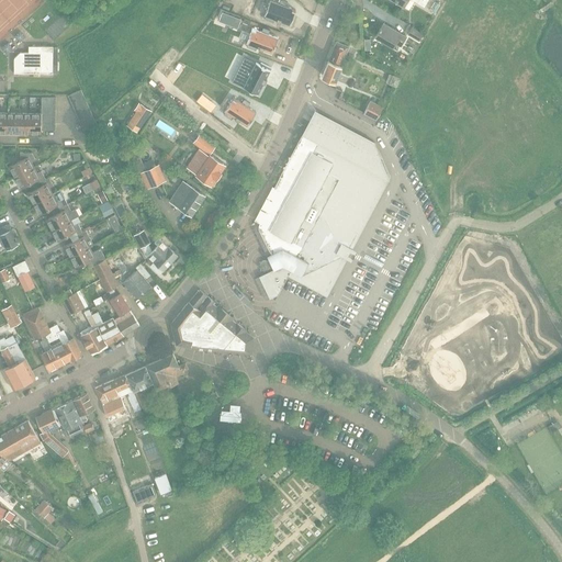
[(263,15),(265,17),(263,19),(273,22),(274,20),(290,25),(295,10),(285,6),(287,2),(281,0),(280,0),(279,3),(269,0),(267,8),(263,15)]
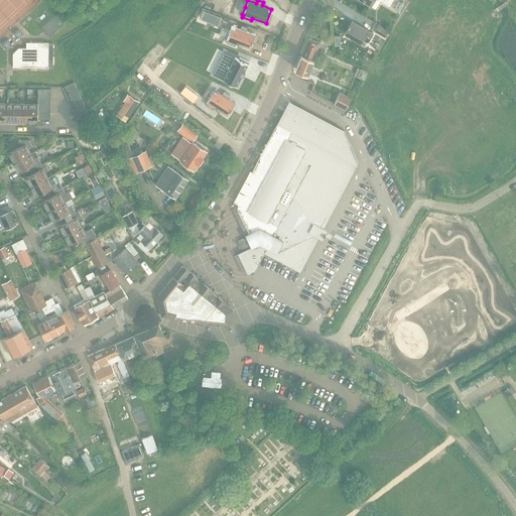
[(218,25),(220,17),(204,11),(201,18),(218,25)]
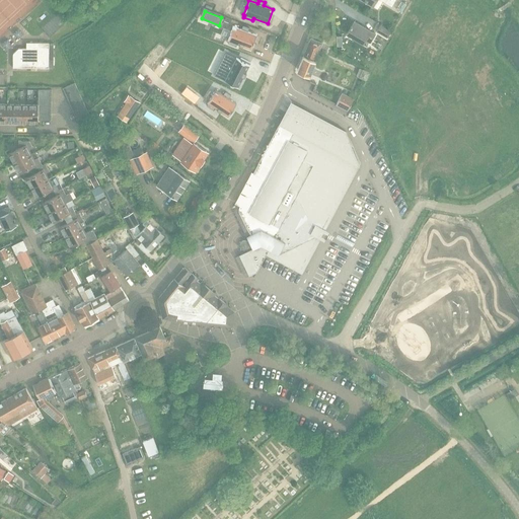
[(365,40),(369,43),(375,33),(354,21),(347,33),(363,44),(365,40)]
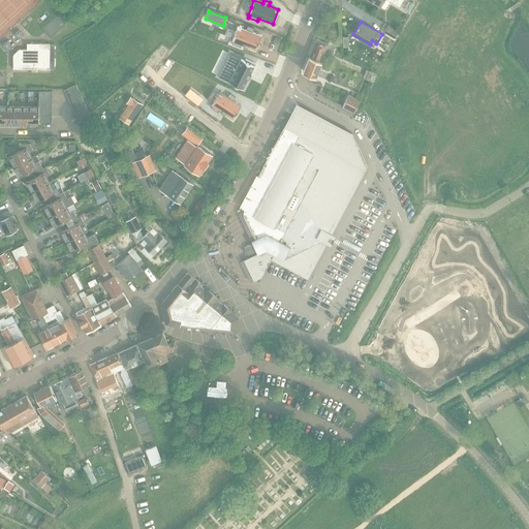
[(231,41),(232,41),(231,44),(240,48),(242,44),(255,50),(261,35),(252,32),(253,28),(247,26),(246,30),(237,26),(235,34),(231,41)]
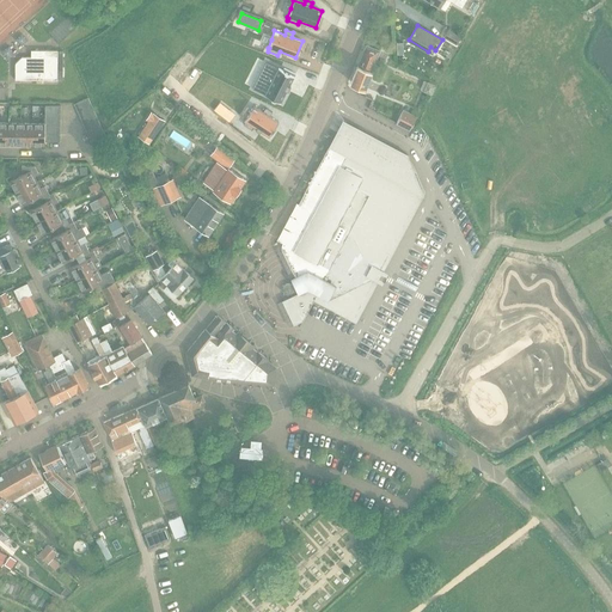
[(444,38),(456,46),(460,37),(448,30),(444,38)]
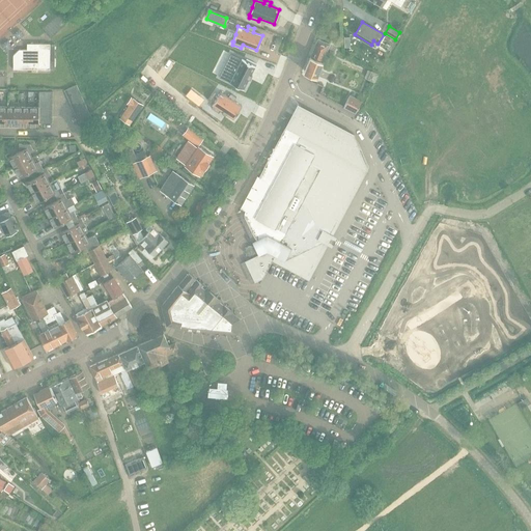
[(322,62),(322,61),(329,44),(317,39),(310,57),(304,71),(316,76),(322,62)]
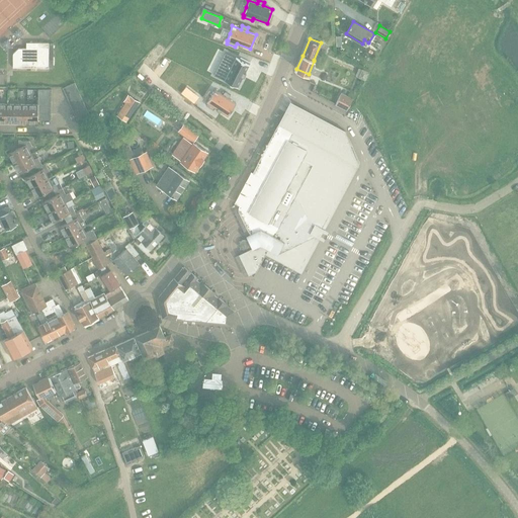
[(12,68),(49,68),(49,42),(29,42),(29,49),(18,49),(12,54),(12,68)]
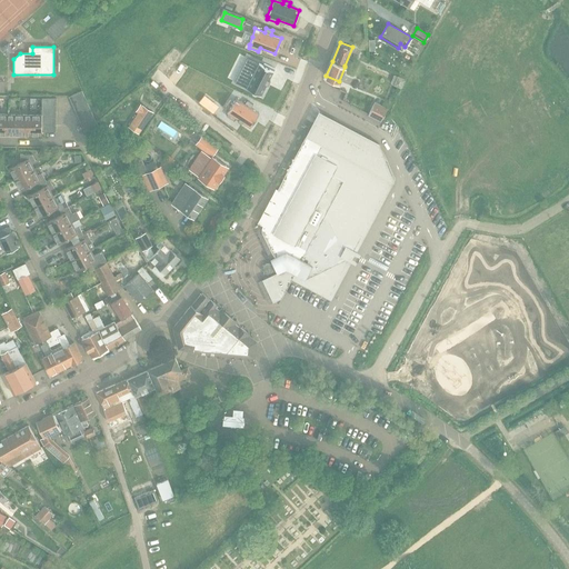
[(262,66),(247,58),(235,82),(261,96),(275,69),(263,63),(262,66)]
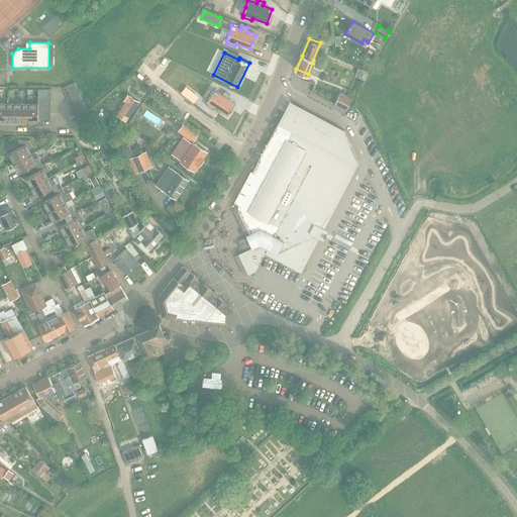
[(65,94),(77,88),(74,83),(63,88),(65,94)]
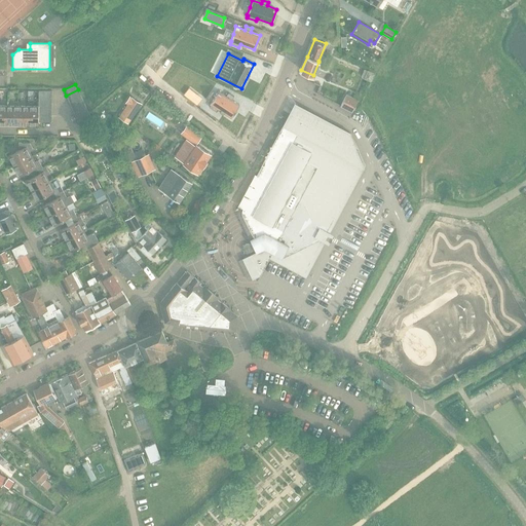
[(68,101),(80,96),(78,89),(66,96),(68,101)]
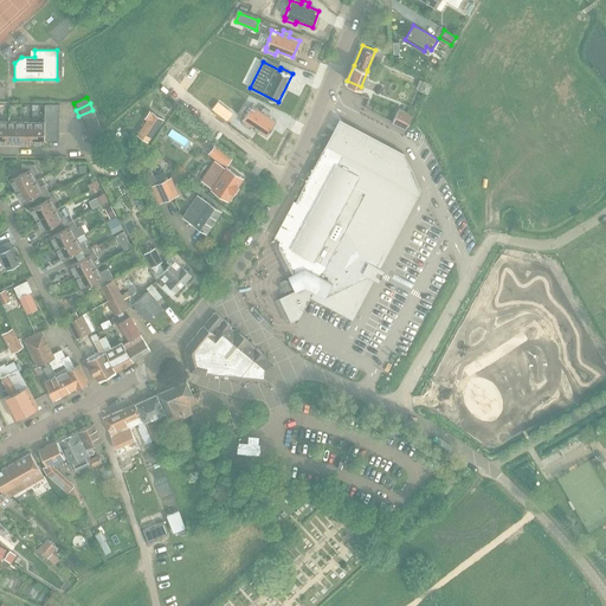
[(243,121),(240,123),(250,129),(251,127),(266,136),(276,121),(266,115),(269,111),(263,107),(260,110),(251,104),(246,113),(242,120),(243,121)]
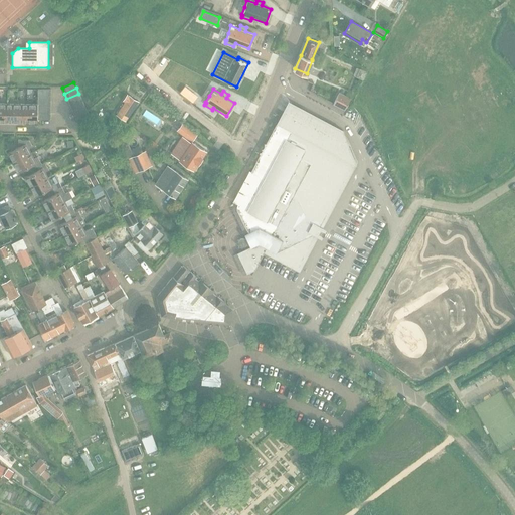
[(333,104),(344,110),(345,108),(351,98),(339,92),(333,104)]
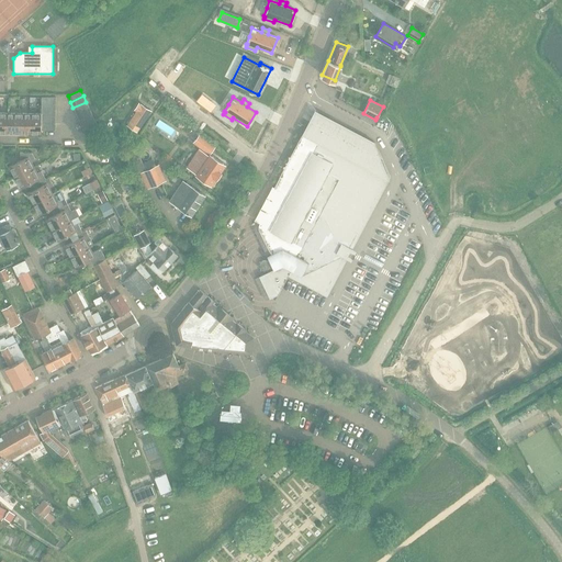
[(156,109),(146,101),(131,115),(138,124),(149,112),(152,114),(156,109)]
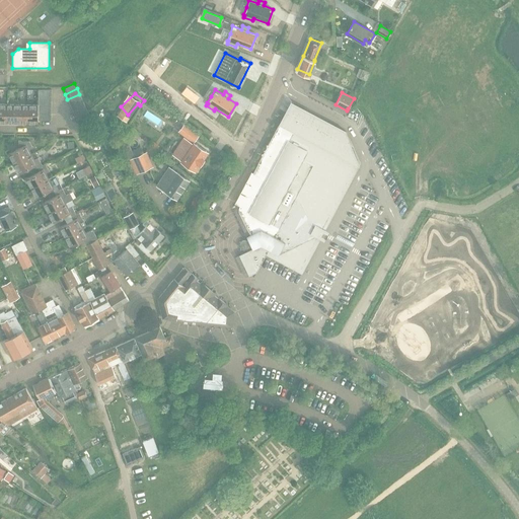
[(70,104),(82,99),(79,94),(67,99),(70,104)]
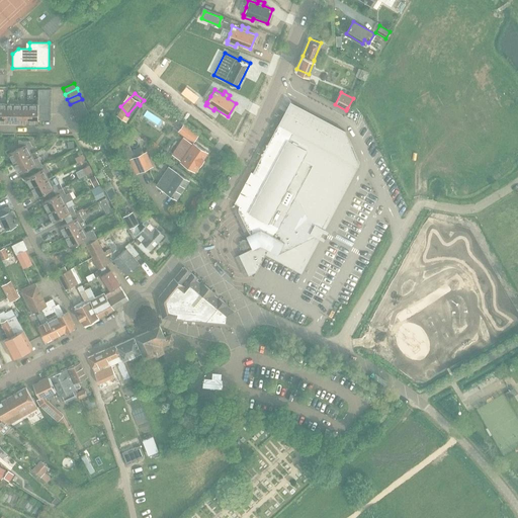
[(72,110),(84,105),(82,99),(70,104),(72,110)]
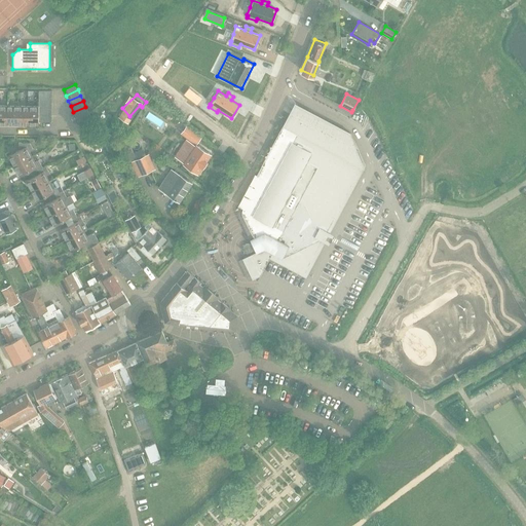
[(255,174),(237,205),(242,209),(241,210),(241,211),(241,213),(241,215),(242,216),(253,237),(250,239),(252,242),(251,243),(250,243),(249,243),(248,243),(247,243),(246,243),(245,245),(243,246),(243,247),(242,248),(242,249),(242,250),(243,250),(243,251),(243,252),(245,252),(246,253),(247,253),(248,253),(249,253),(250,253),(251,254),(241,258),(252,278),(252,279),(260,275),(272,253),(305,270),(322,239),(323,238),(324,238),(324,237),(325,237),(325,236),(326,236),(326,235),(327,234),(327,233),(328,232),(328,231),(328,230),(328,229),(328,228),(328,227),(361,165),(353,148),(344,143),(349,133),(297,105),(291,115),(289,114),(261,165),(256,175),(255,174)]
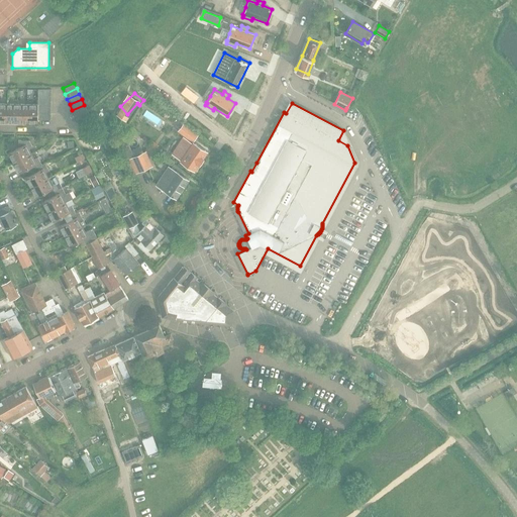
[(17,122),(17,104),(7,104),(6,122),(17,122)]
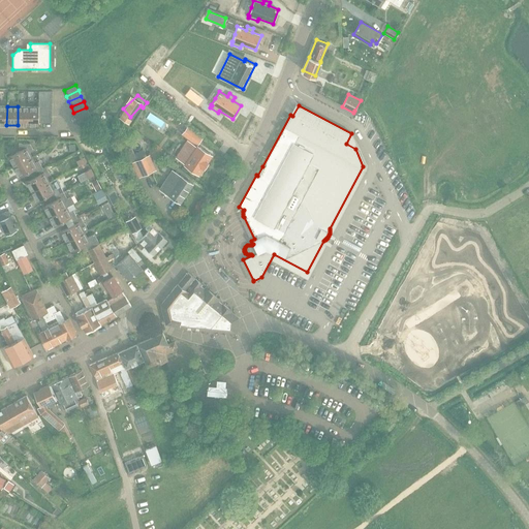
[(28,125),(28,106),(18,106),(18,125),(28,125)]
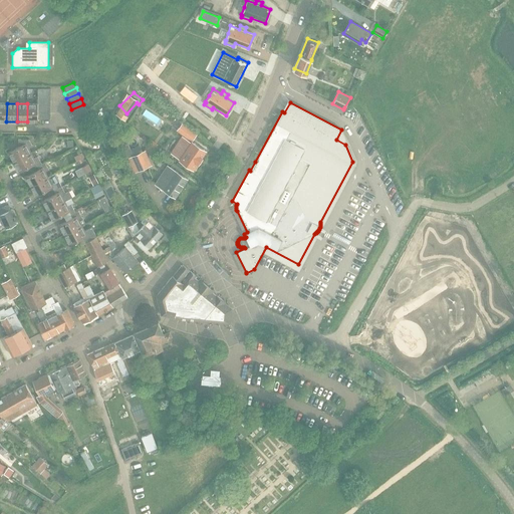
[(37,106),(37,103),(27,103),(27,121),(37,121),(37,118),(37,112),(37,106)]
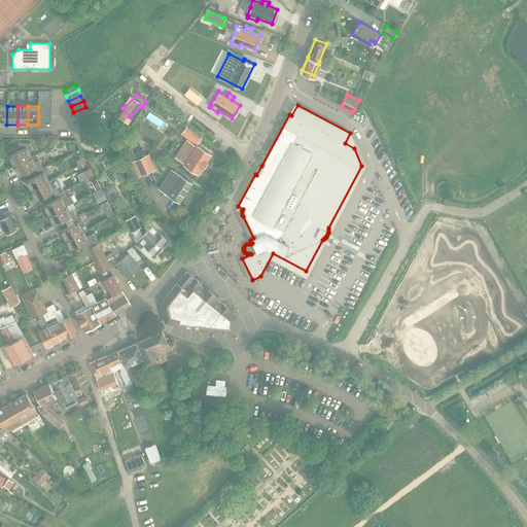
[(76,117),(89,112),(85,107),(73,112),(76,117)]
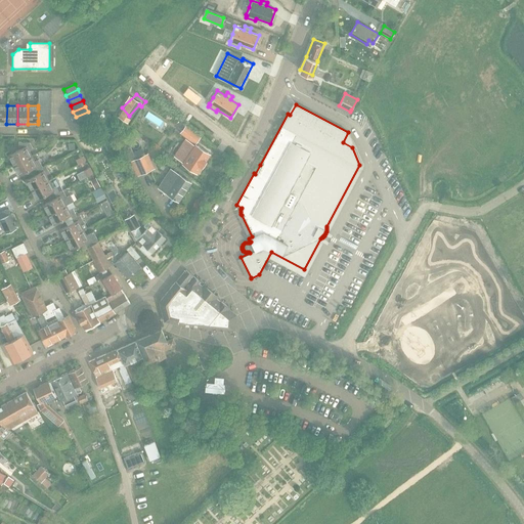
[(78,123),(90,118),(88,112),(76,117),(78,123)]
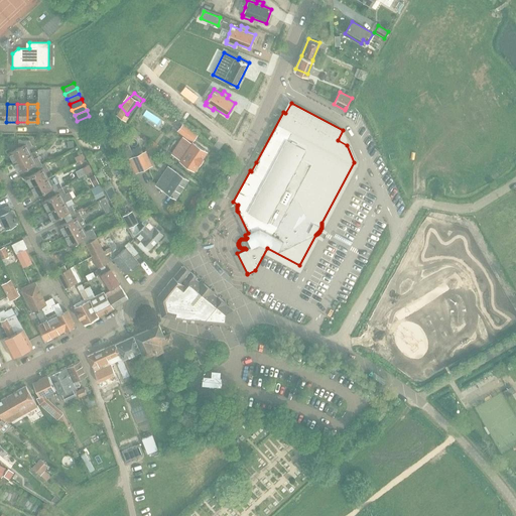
[(89,116),(77,121),(80,127),(92,121),(89,116)]
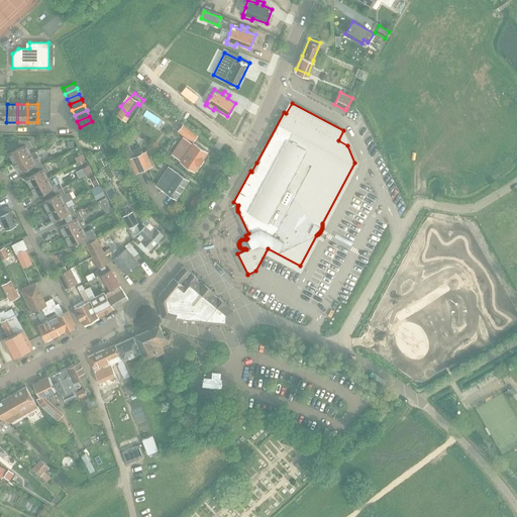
[(13,163),(30,153),(27,148),(32,146),(29,140),(18,140),(18,144),(20,144),(21,146),(8,153),(13,163)]
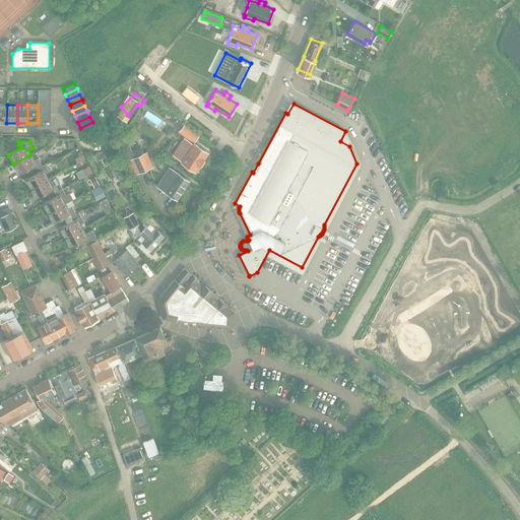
[(187,153),(180,163),(197,174),(210,153),(194,142),(192,144),(186,141),(180,149),(187,153)]
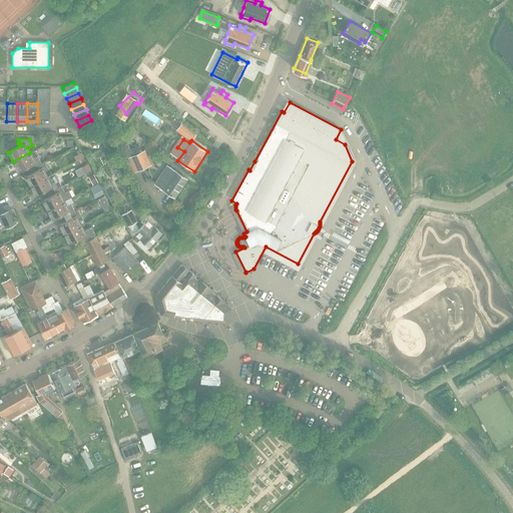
[(125,158),(132,173),(151,165),(145,150),(125,158)]
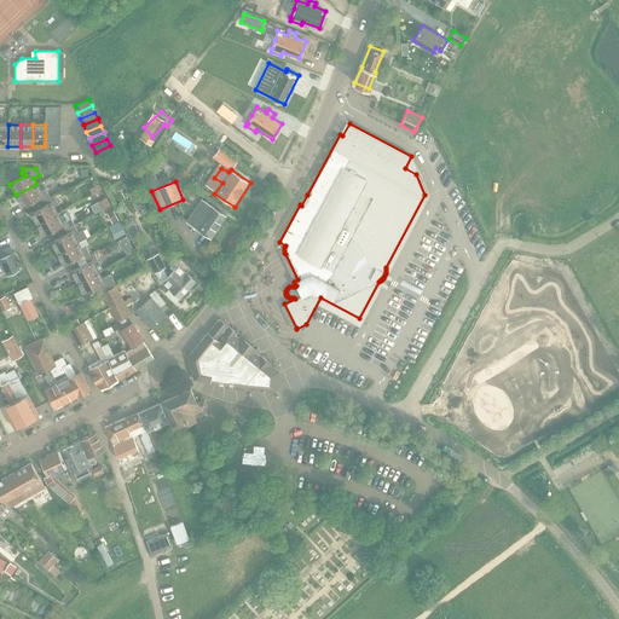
[(50,197),(45,187),(40,190),(36,184),(16,195),(22,207),(42,196),(45,200),(50,197)]
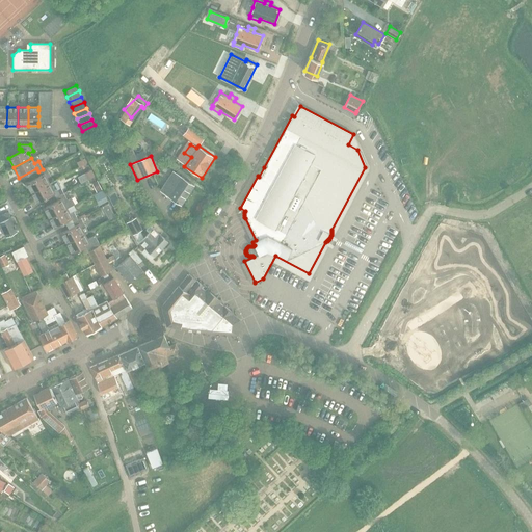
[(31,192),(49,183),(46,178),(50,176),(46,167),(43,169),(38,171),(40,176),(26,183),(31,192)]
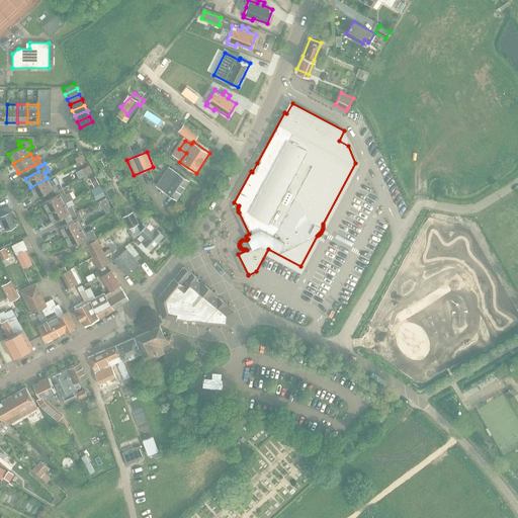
[(156,185),(177,198),(189,180),(168,167),(156,185)]
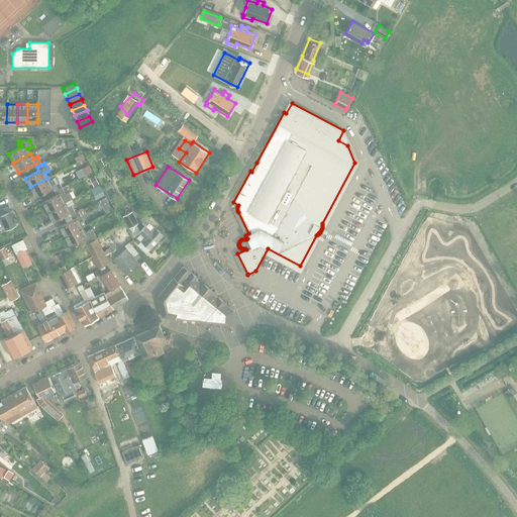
[(59,189),(55,181),(58,180),(55,174),(47,178),(30,187),(35,197),(53,188),(54,192),(59,189)]
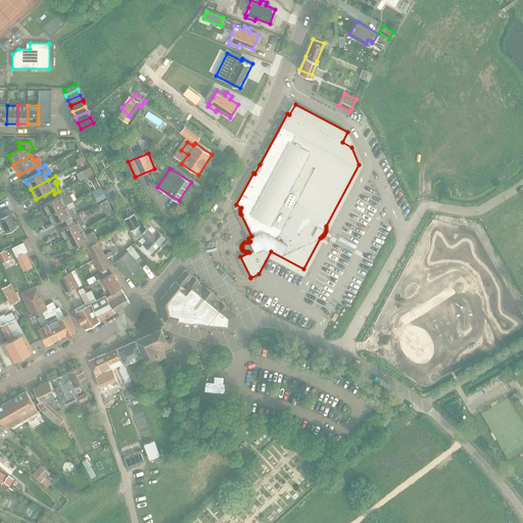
[(48,214),(65,204),(74,200),(70,194),(65,196),(62,189),(59,191),(54,194),(56,197),(43,204),(48,214)]
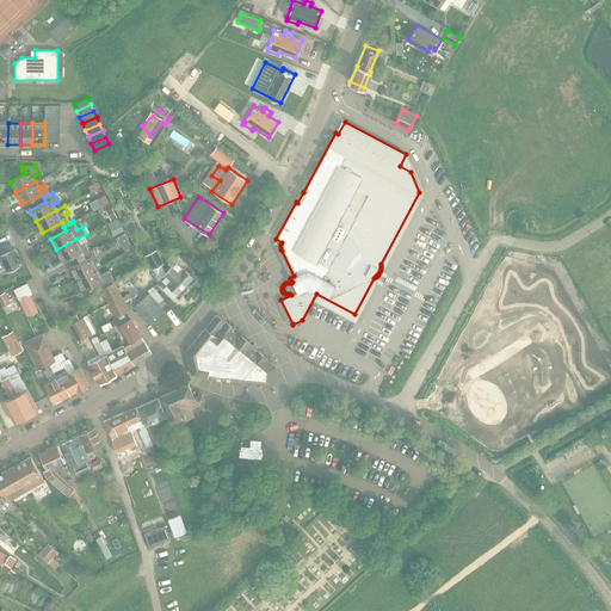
[(90,252),(85,244),(80,246),(76,239),(56,250),(62,261),(81,251),(84,255),(90,252)]
